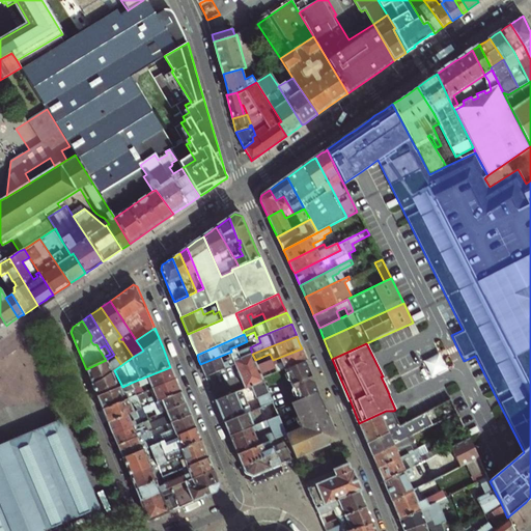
[(252,354),(250,347),(238,353),(235,346),(230,348),(231,352),(200,364),(203,373),(205,379),(234,364),(242,361),(240,359),(252,354)]
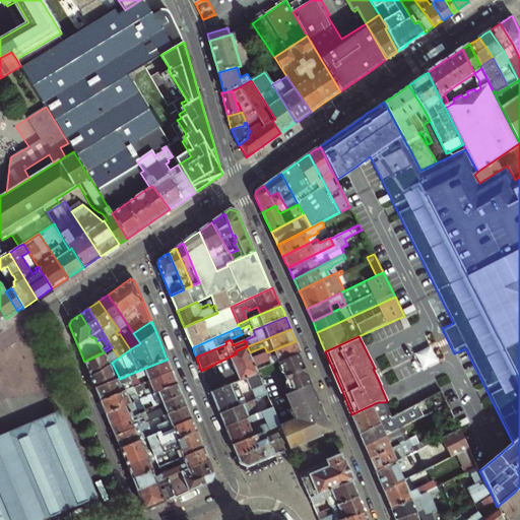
[(279,362),(298,353),(301,352),(299,348),(296,341),(267,352),(252,359),(255,364),(276,355),(279,362)]
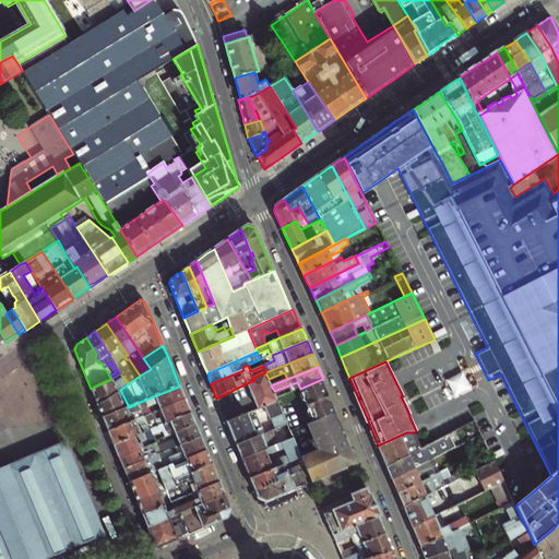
[(274,391),(271,385),(269,379),(265,372),(252,378),(254,380),(247,383),(259,409),(277,402),(274,391)]
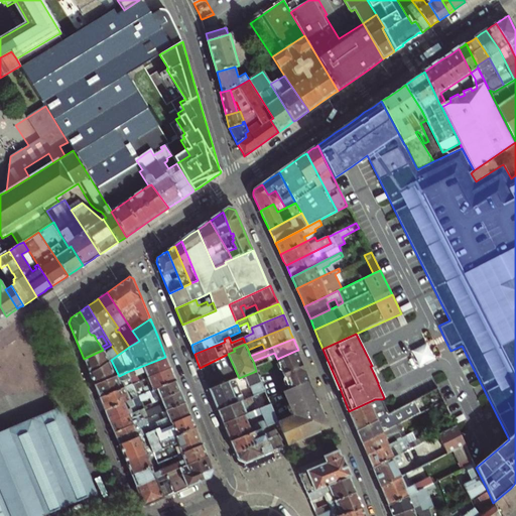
[(103,350),(84,359),(87,366),(90,374),(111,360),(118,355),(111,345),(103,350)]
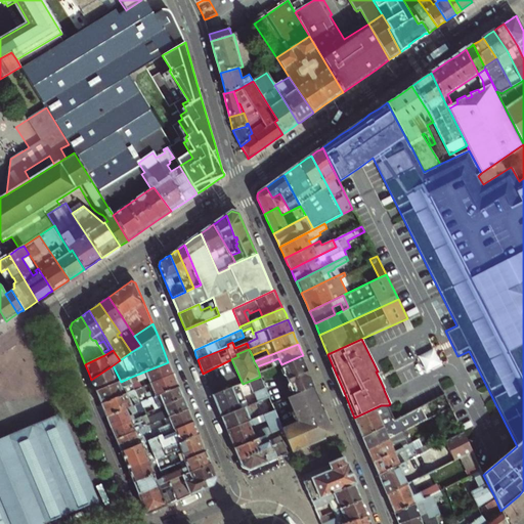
[(436,352),(420,360),(428,377),(444,368),(436,352)]
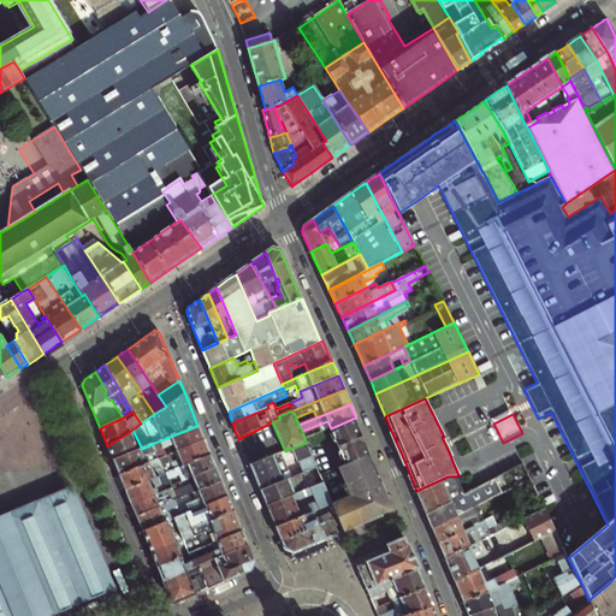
[(344,465),(368,455),(361,439),(353,419),(331,428),(329,428),(344,465)]
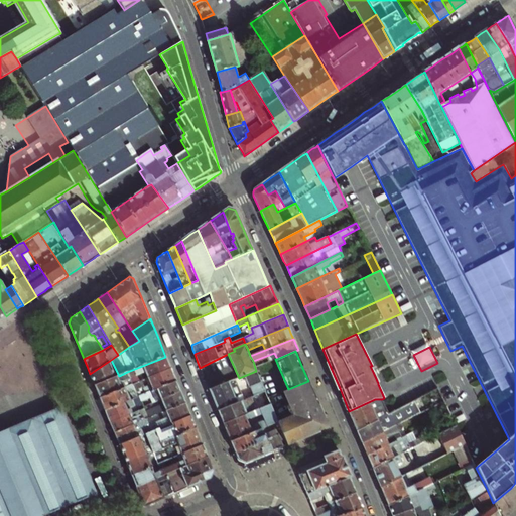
[(168,362),(165,357),(127,372),(132,385),(138,383),(135,377),(145,373),(147,379),(170,369),(168,362)]
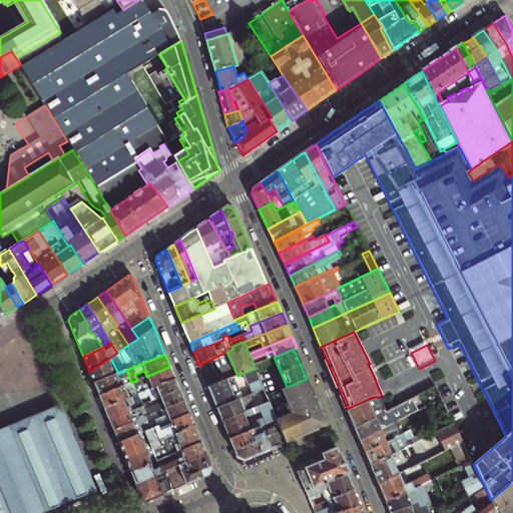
[(94,384),(118,374),(110,358),(89,372),(91,377),(94,384)]
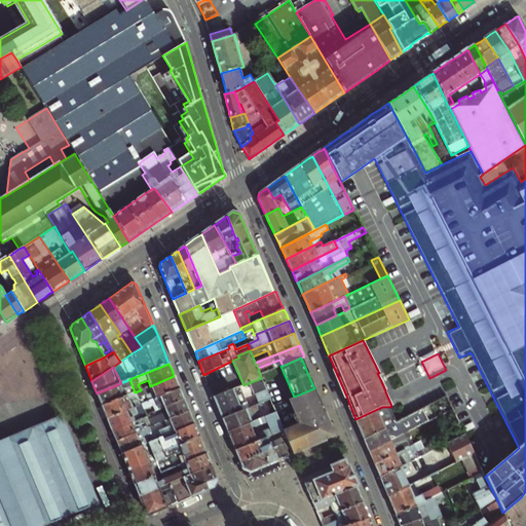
[(174,376),(150,386),(153,392),(138,399),(141,405),(180,389),(177,382),(174,376)]
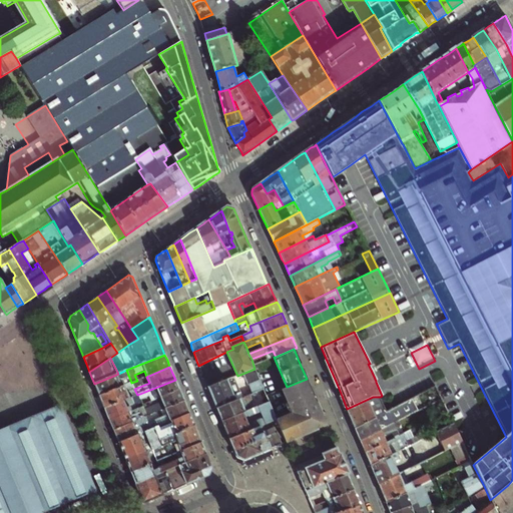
[(254,369),(237,376),(208,388),(211,395),(213,400),(260,380),(254,369)]
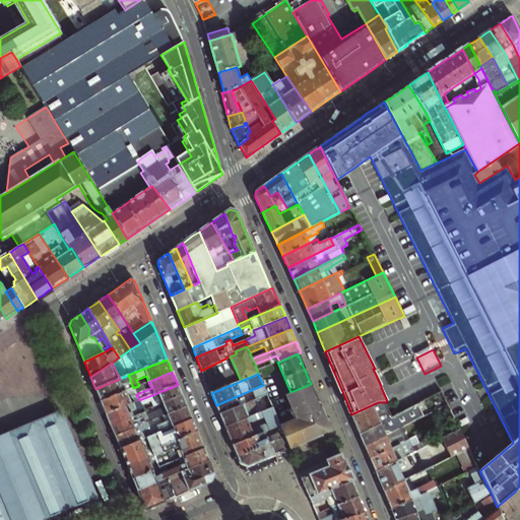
[(133,388),(128,375),(120,379),(95,389),(99,395),(101,401),(133,388)]
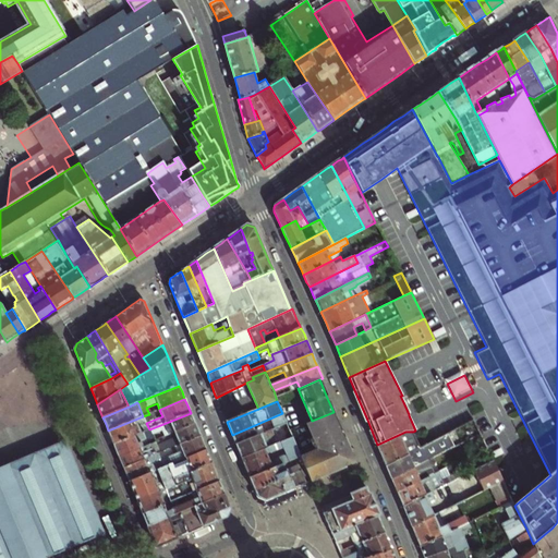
[(317,448),(300,455),(300,457),(304,464),(311,482),(355,464),(340,429),(334,412),(312,421),(310,422),(318,440),(314,441),(317,448)]
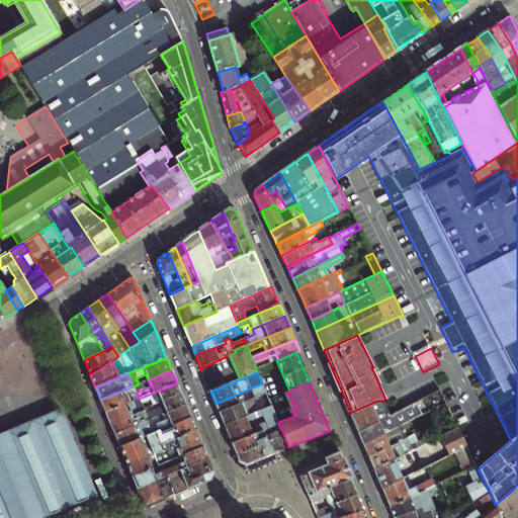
[(139,399),(144,410),(161,403),(181,394),(179,389),(177,383),(139,399)]
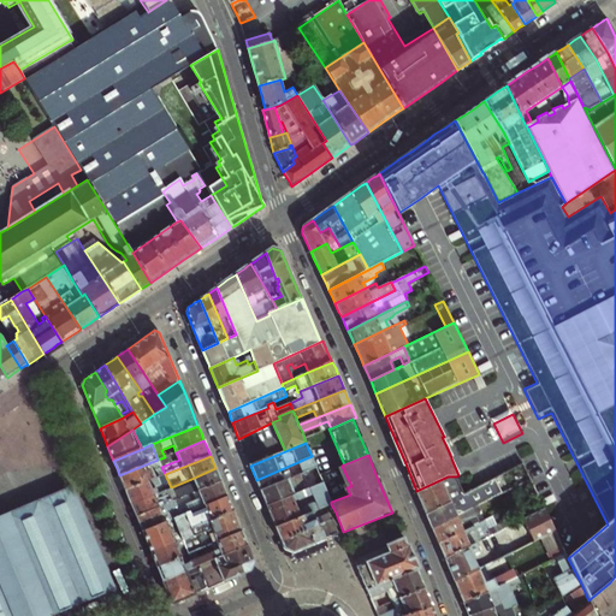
[(317,467),(312,456),(256,480),(259,486),(261,491),(289,480),(309,471),(317,467)]
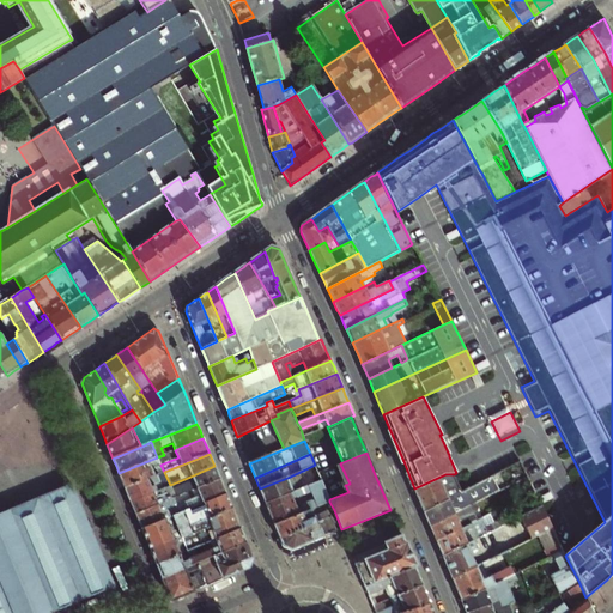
[(164,472),(161,465),(157,457),(119,473),(123,485),(125,489),(164,472)]
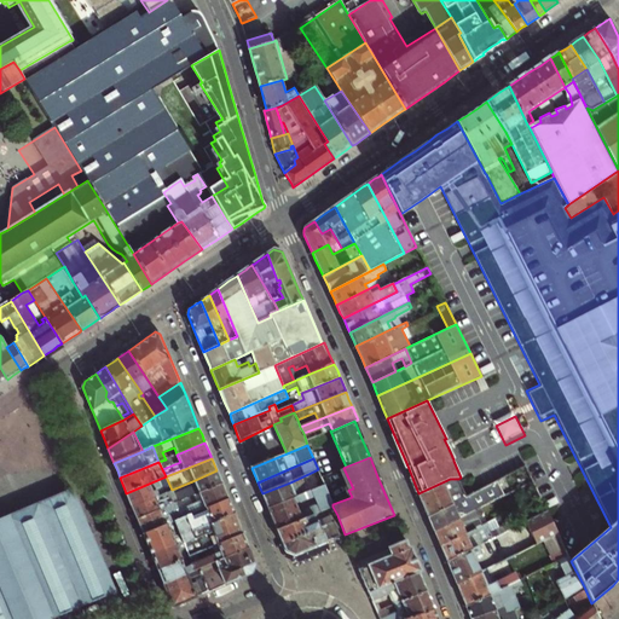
[(530,474),(526,468),(514,474),(516,480),(530,474)]
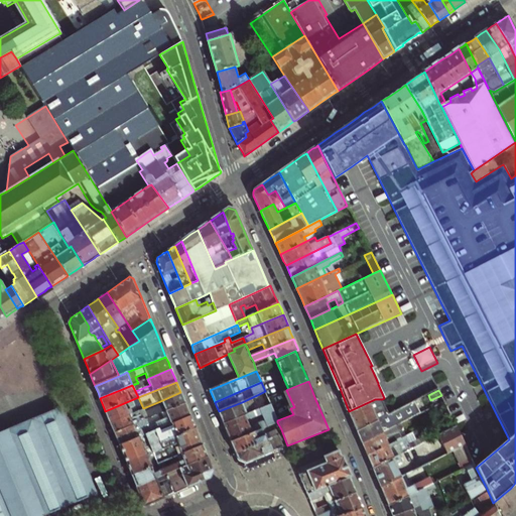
[(270,404),(265,391),(259,394),(261,400),(244,407),(242,402),(219,411),(221,417),(224,424),(270,404)]
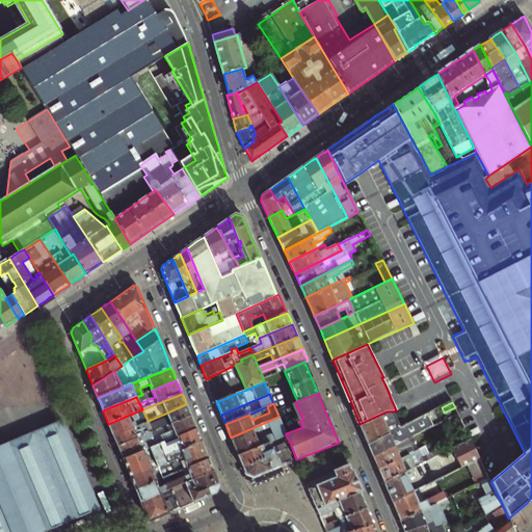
[(189,411),(186,404),(165,414),(168,420),(150,427),(153,432),(164,427),(191,417),(189,411)]
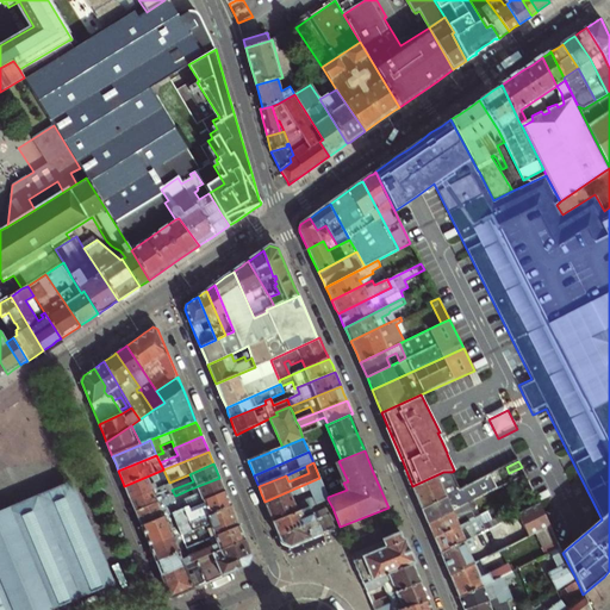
[(169,483),(163,470),(124,486),(128,496),(130,500),(170,484),(169,483)]
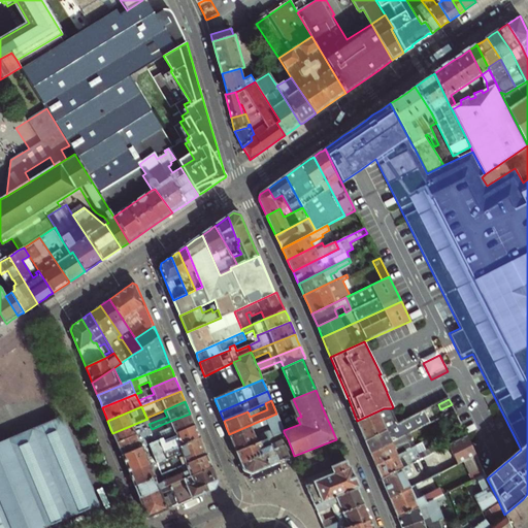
[(397,424),(391,408),(390,408),(384,408),(357,421),(362,433),(365,439),(397,424)]
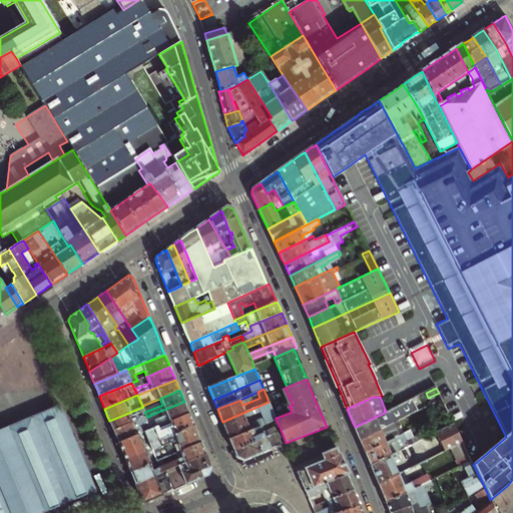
[(161,419),(145,425),(147,432),(154,429),(157,427),(170,422),(189,414),(186,408),(184,402),(158,412),(161,419)]
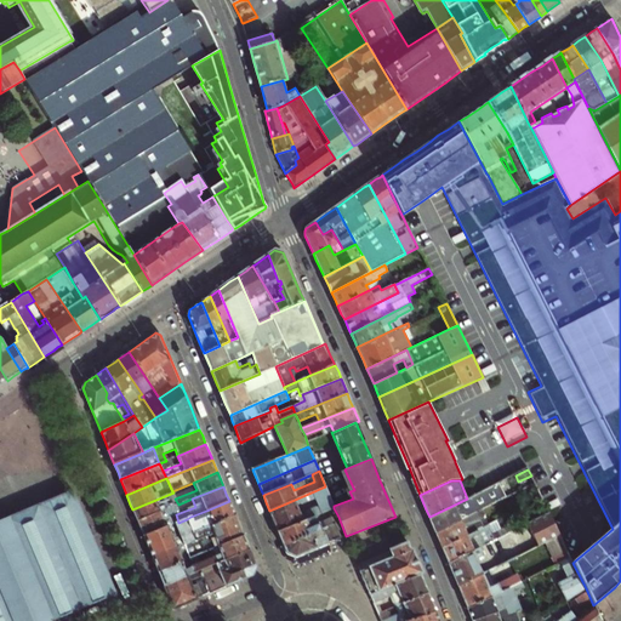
[(319,514),(323,513),(334,508),(334,506),(325,486),(269,511),(272,518),(277,528),(278,533),(319,514)]
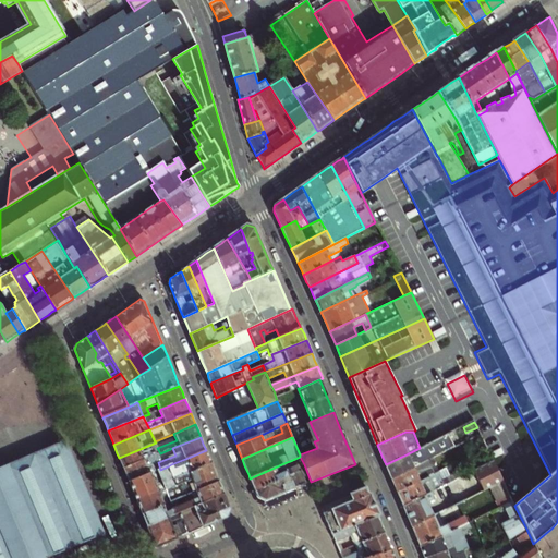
[(433,441),(420,448),(386,464),(389,473),(391,478),(435,458),(450,450),(444,437),(433,441)]
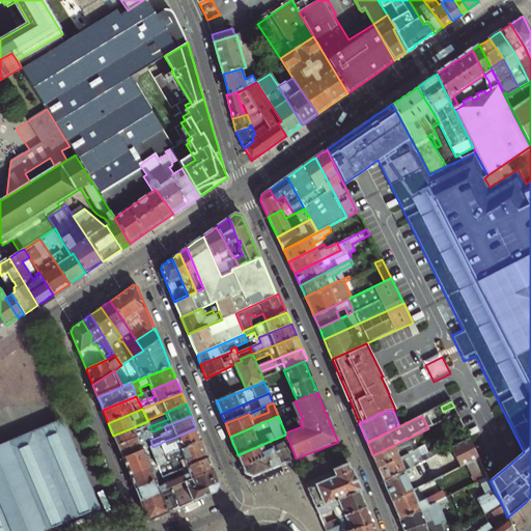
[(0,530),(47,530),(73,521),(99,509),(80,464),(61,420),(35,431),(8,443),(0,446),(0,530)]
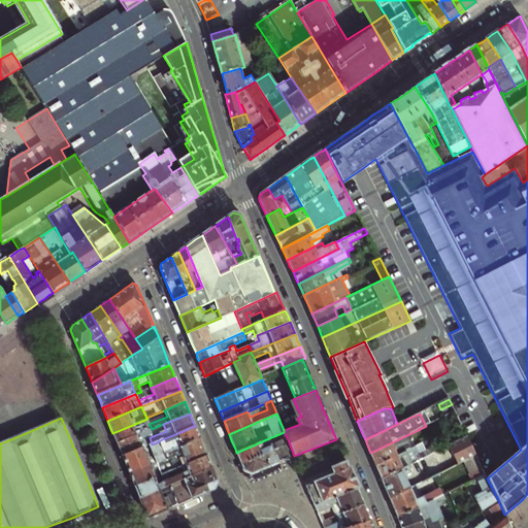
[(152,429),(149,424),(147,419),(112,433),(114,438),(117,442),(146,431),(152,429)]
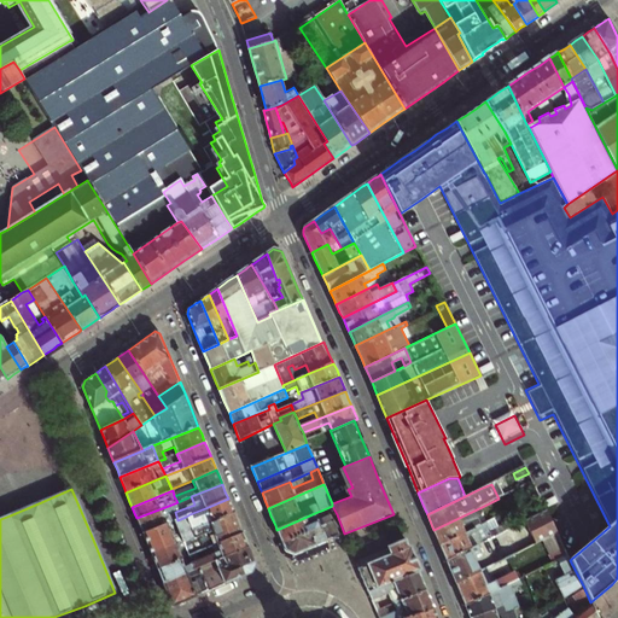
[(232,506),(228,499),(205,508),(208,514),(192,520),(190,514),(186,517),(192,531),(234,513),(232,506)]
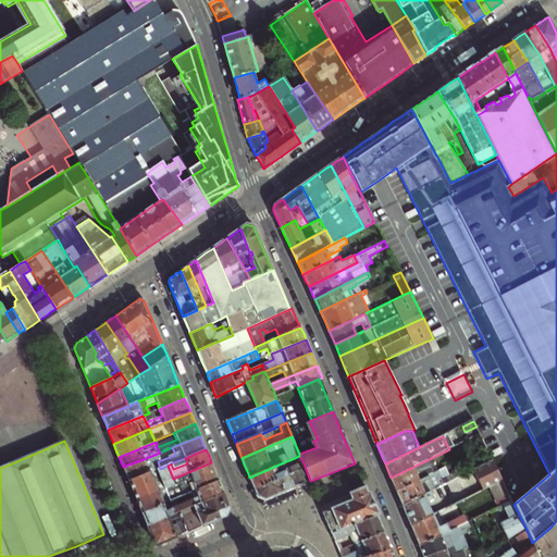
[(158,461),(155,455),(123,467),(126,474),(128,482),(157,470),(160,469),(158,461)]
